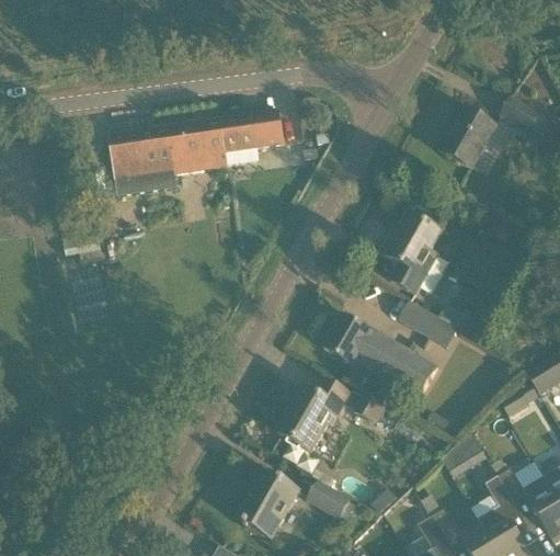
[(509,26),(515,15),(504,9),(498,20),(509,26)]
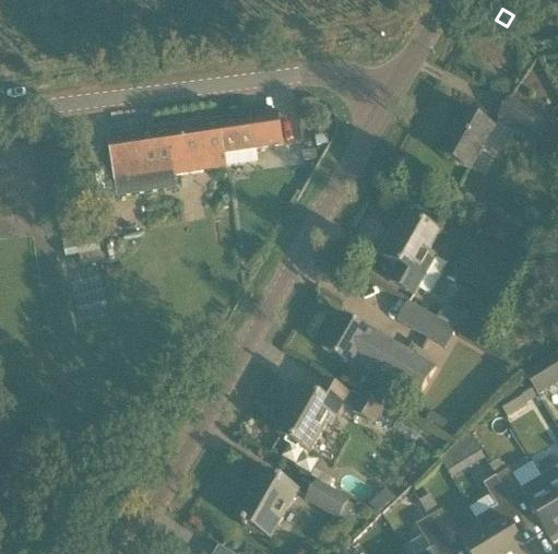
[(526,130),(536,114),(508,97),(498,114),(526,130)]
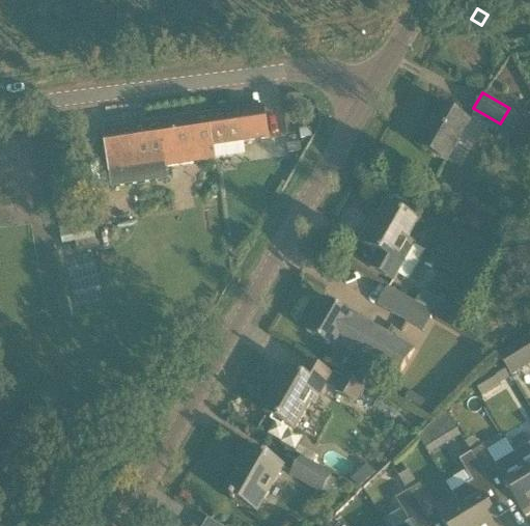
[(263,104),(230,109),(208,112),(213,144),(269,136),(263,104)]
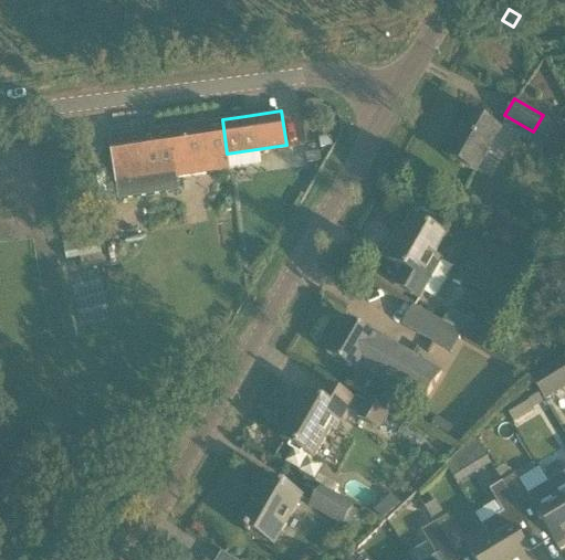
[(499,127),(489,122),(470,111),(456,136),(451,134),(441,150),(474,169),(499,127)]
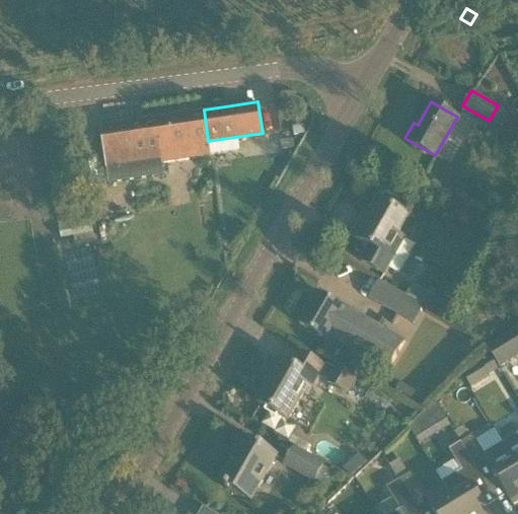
[(117,123),(99,126),(107,180),(162,172),(160,159),(209,152),(208,144),(208,141),(204,109),(167,116),(117,123)]
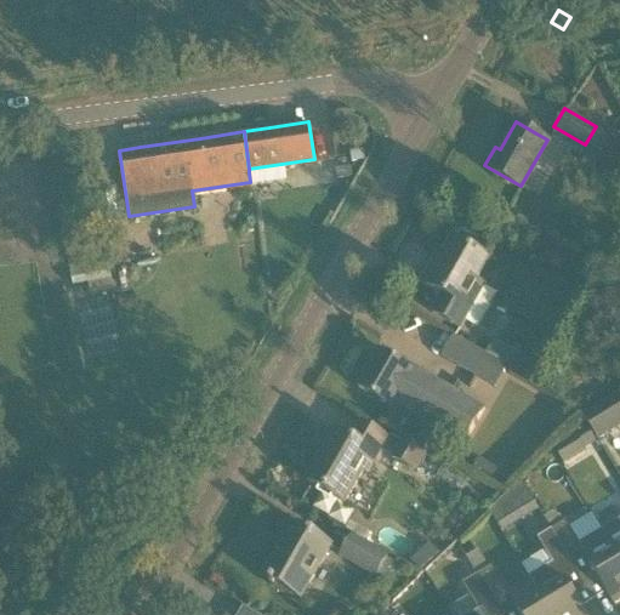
[(83,227),(62,231),(72,283),(111,275),(106,250),(87,252),(83,227)]
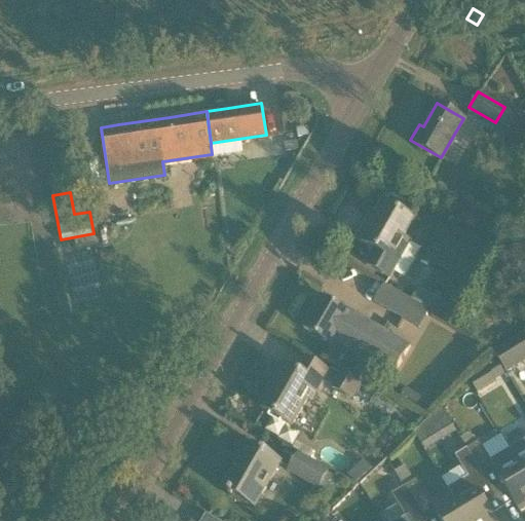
[(409,239),(403,236),(413,218),(400,210),(381,199),(368,222),(365,220),(355,236),(373,247),(365,262),(382,272),(388,275),(392,268),(403,274),(419,246),(409,239)]
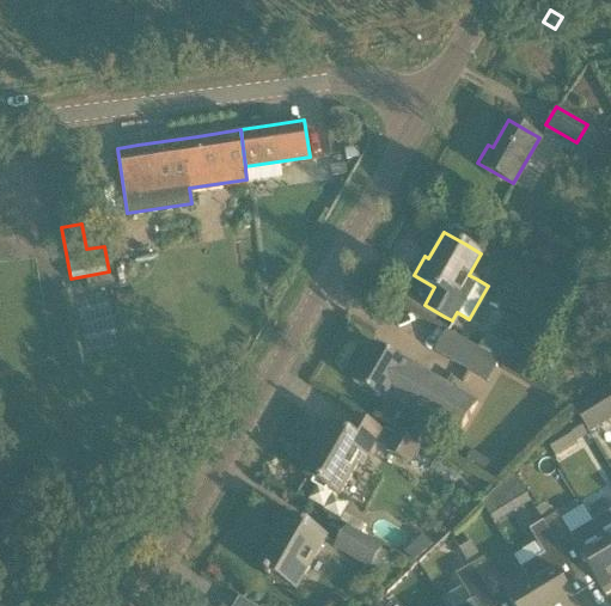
[(445,328),(434,347),(465,365),(476,346),(445,328)]
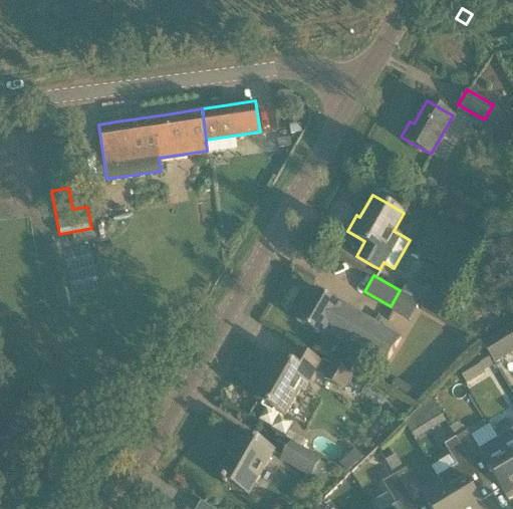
[(450,305),(408,281),(402,290),(423,303),(444,315),(450,305)]
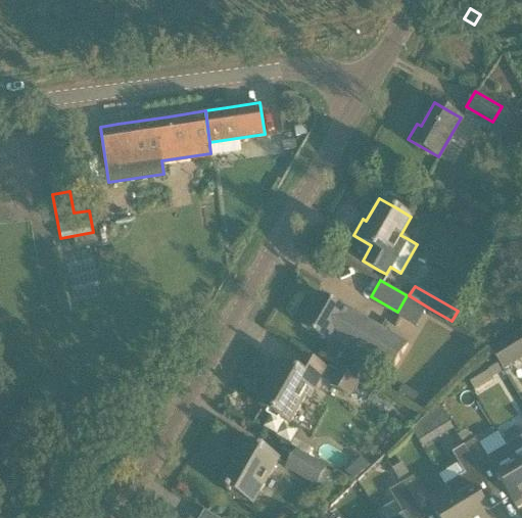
[(346,310),(335,303),(318,293),(299,323),(329,340),(332,336),(390,370),(407,341),(347,307),(346,310)]
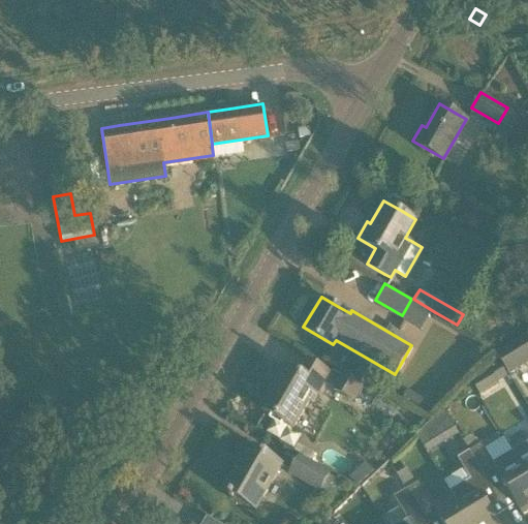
[(524,359),(514,341),(496,351),(506,369),(524,359)]
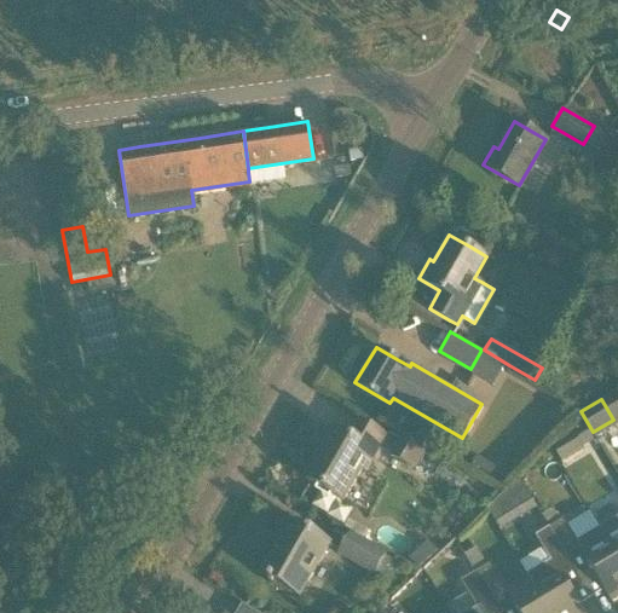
[(386,434),(376,429),(356,417),(346,433),(333,426),(322,446),(324,449),(309,475),(306,474),(305,476),(342,498),(363,464),(367,467),(386,434)]
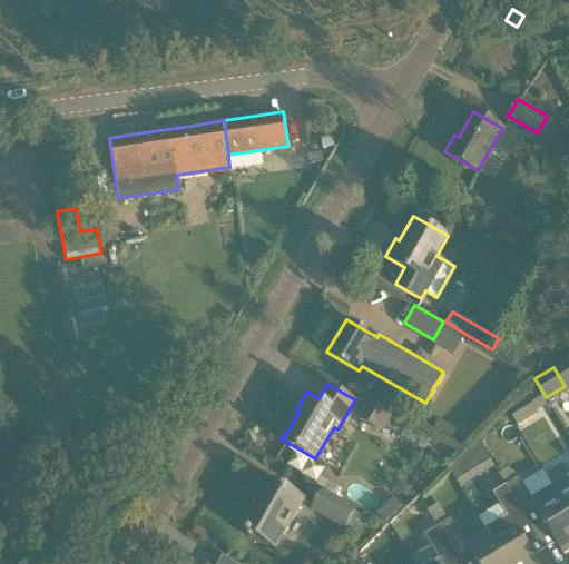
[(537,412),(527,395),(507,407),(517,424),(537,412)]
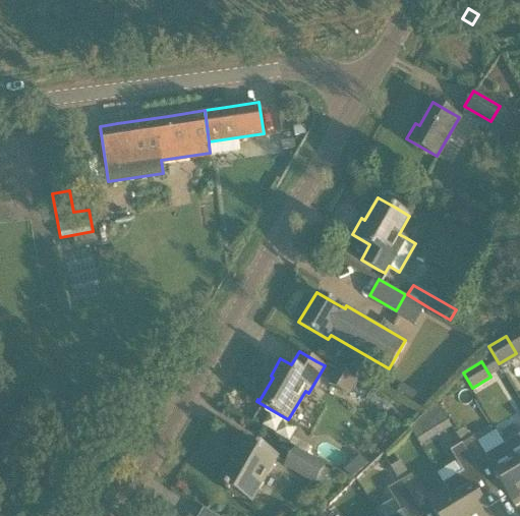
[(346,394),(355,378),(337,367),(328,383),(346,394)]
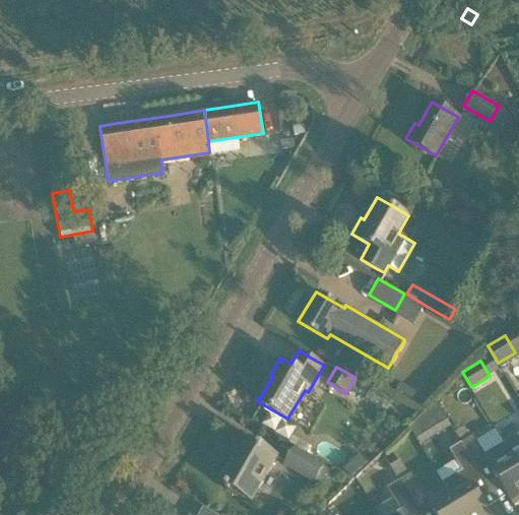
[(436,399),(424,411),(433,427),(447,419),(436,399)]
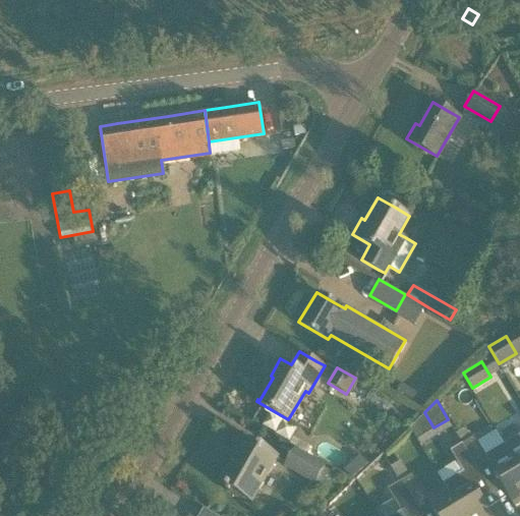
[(519,432),(504,442),(515,459),(519,468),(519,432)]
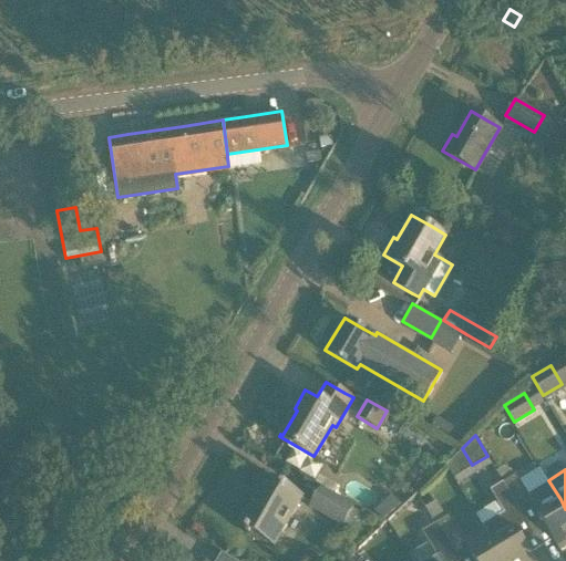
[(565,543),(565,509),(561,499),(548,480),(528,494),(515,473),(502,480),(514,500),(522,512),(533,506),(547,529),(558,548),(565,543)]
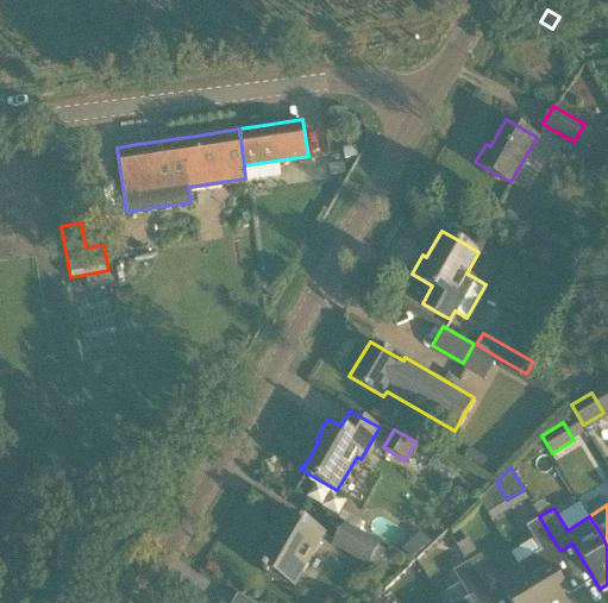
[(323,532),(307,522),(286,510),(257,561),(294,583),(323,532)]
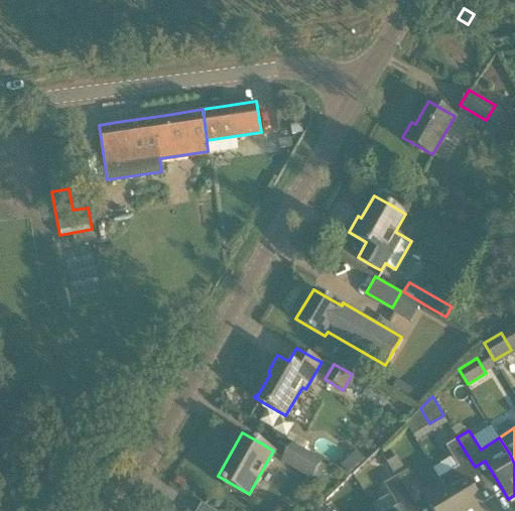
[(458,466),(438,477),(448,492),(459,510),(487,510),(483,503),(478,495),(469,480),(470,475),(477,470),(475,467),(468,456),(457,437),(444,444),(451,455),(458,466)]
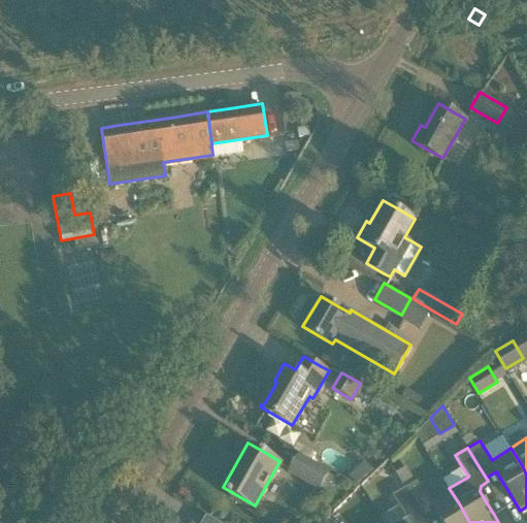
[(319,488),(319,487),(327,472),(299,456),(290,471),(319,488)]
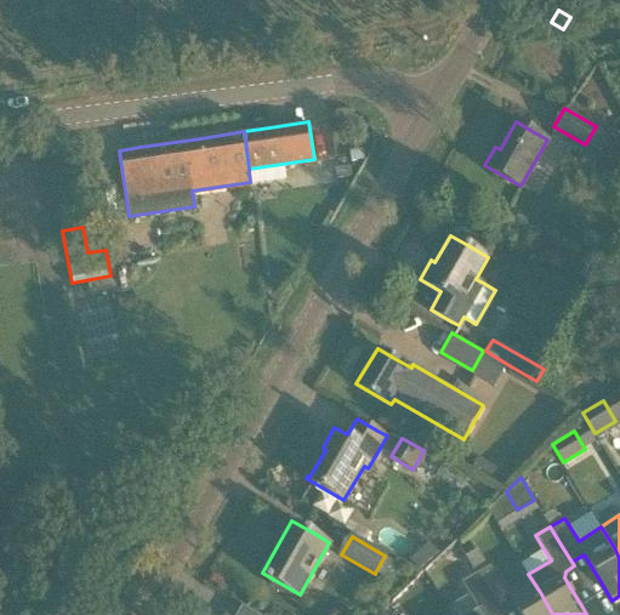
[(465,551),(472,567),(485,561),(478,545),(465,551)]
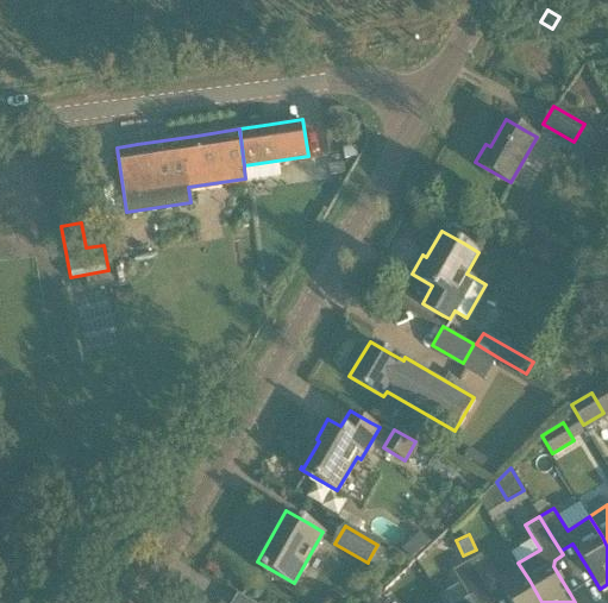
[(481,551),(478,553),(467,560),(488,595),(502,585),(481,551)]
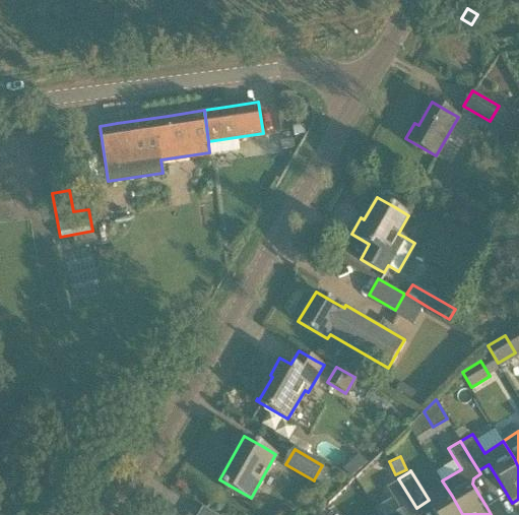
[(419,514),(420,514),(416,508),(398,478),(387,485),(400,509),(389,514),(419,514)]
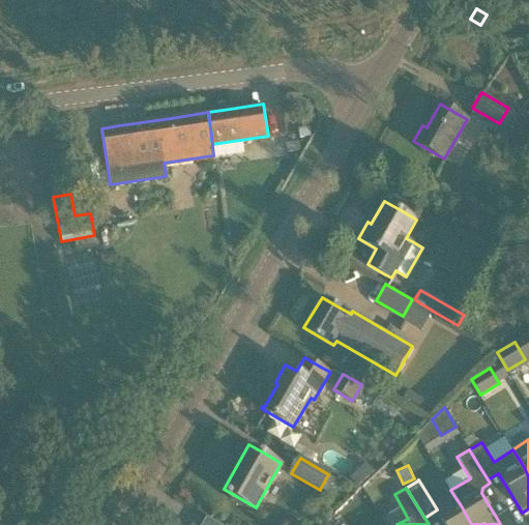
[(471,524),(461,505),(439,518),(443,524),(471,524)]
